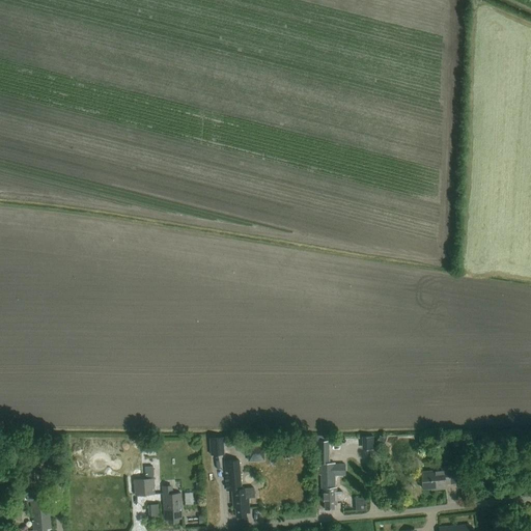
[(380,436),(378,443),(384,445),(387,438),(380,436)]
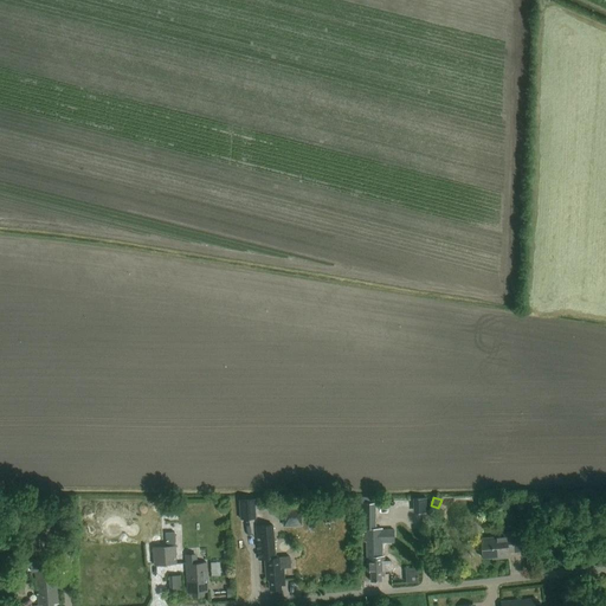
[(256,519),(255,500),(239,500),(240,520),(256,519)]
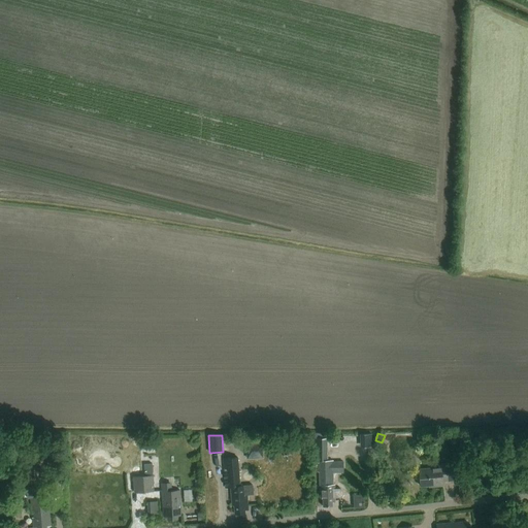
[(156,437),(143,438),(143,447),(157,446),(156,437)]
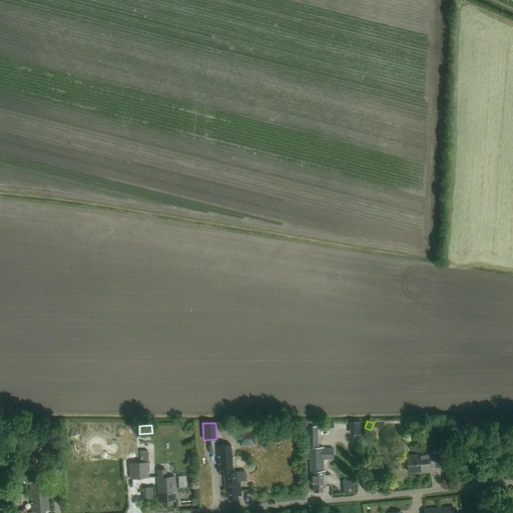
[(318,447),(318,426),(307,426),(307,447),(318,447)]
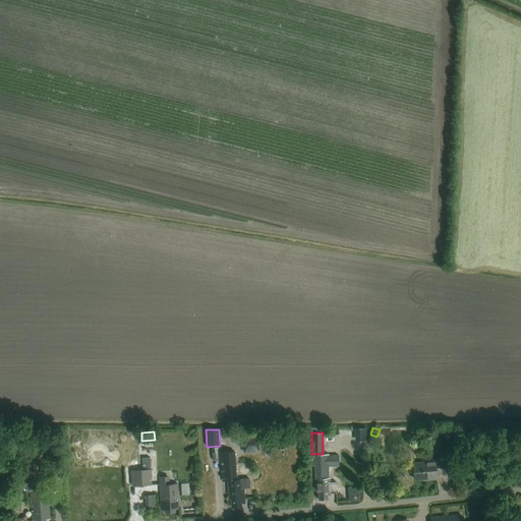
[(257,437),(243,438),(244,446),(258,446),(257,437)]
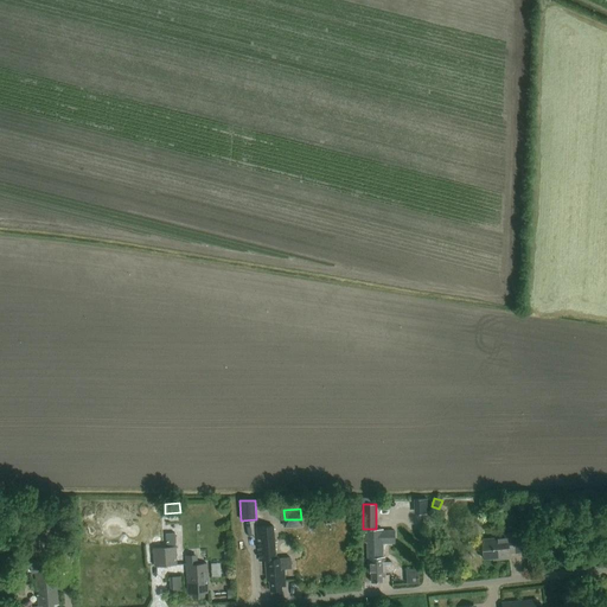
[(68,525),(53,526),(56,538),(69,536),(68,525)]
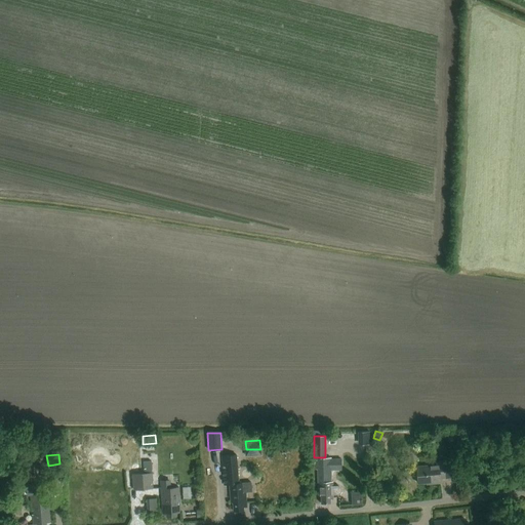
[(243,508),(247,508),(246,492),(252,491),(251,482),(239,483),(236,455),(221,456),(225,485),(230,485),(231,502),(233,502),(234,512),(244,511),(243,508)]
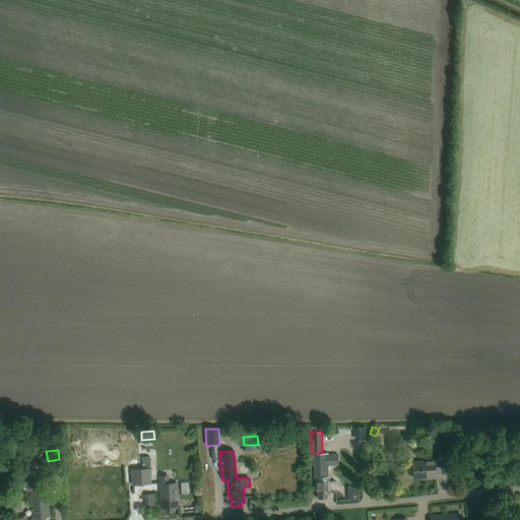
[(330,482),(330,477),(328,477),(328,466),(338,466),(338,455),(328,456),(328,454),(314,454),(315,492),(317,492),(318,499),(327,499),(327,495),(330,495),(330,490),(334,490),(337,489),(338,488),(338,484),(337,483),(334,482),(330,482)]
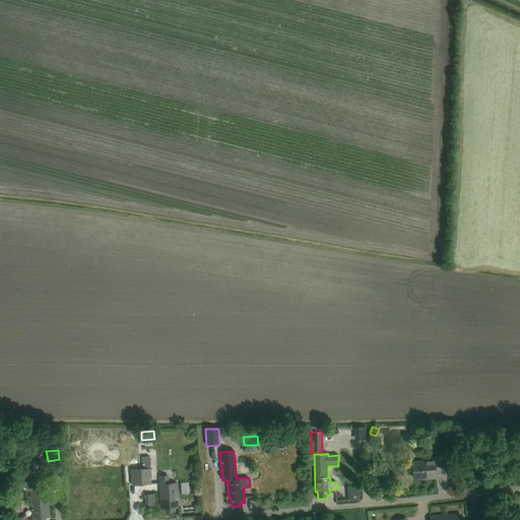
[(436,474),(448,472),(446,456),(430,458),(430,461),(412,462),(413,478),(428,477),(428,479),(437,478),(436,474)]
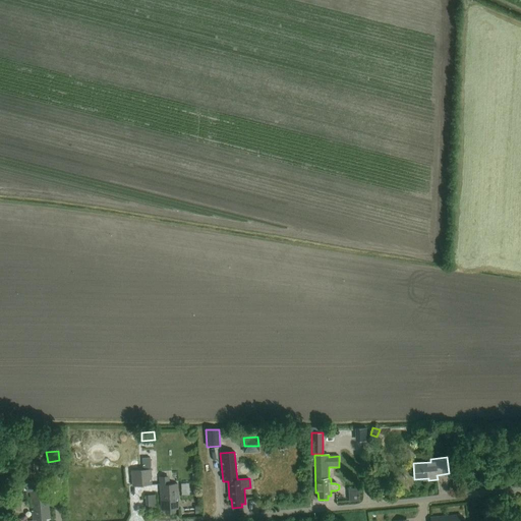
[(131,485),(150,484),(149,469),(130,470),(131,485)]
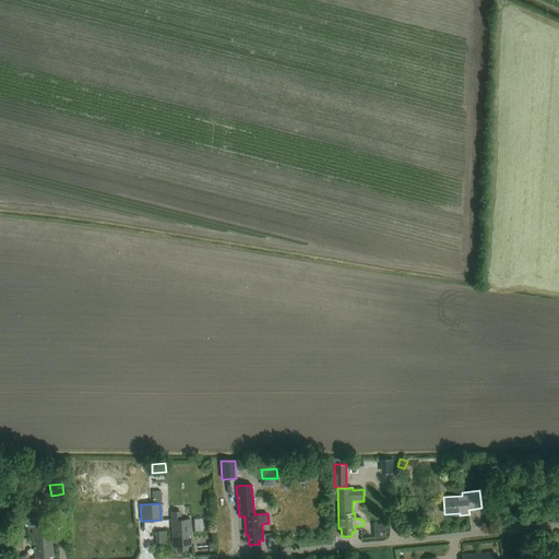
[(64,526),(63,510),(55,511),(56,526),(64,526)]
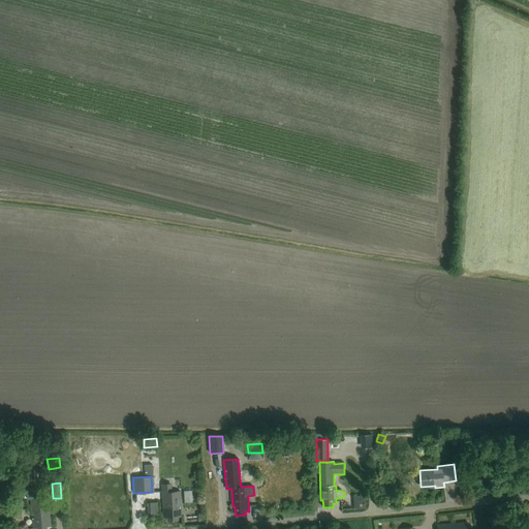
[(173,492),(163,493),(164,518),(167,517),(167,521),(178,520),(178,517),(182,517),(181,492),(173,492)]
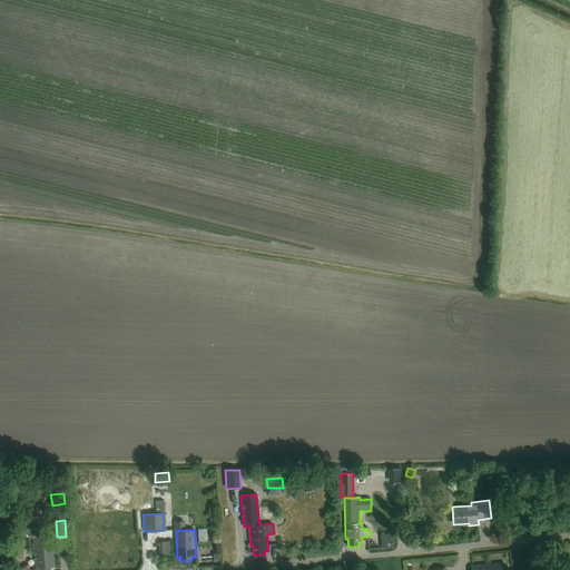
[(395,533),(383,533),(384,547),(395,546),(395,533)]
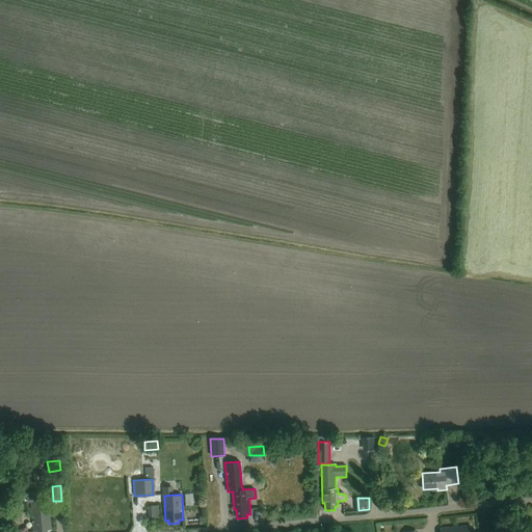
[(47,531),(48,531),(51,531),(49,500),(31,502),(33,531),(35,531),(37,531),(47,531)]
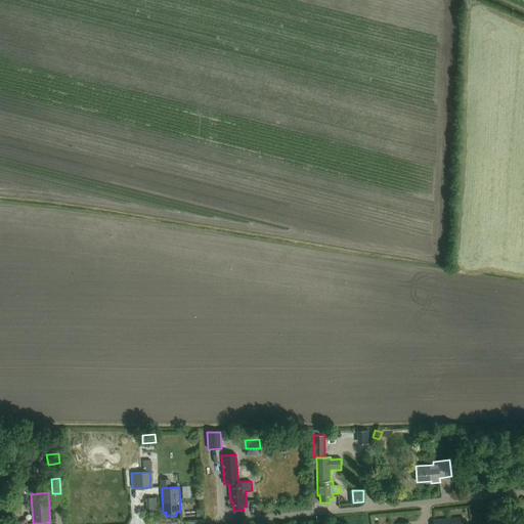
[(150,512),(161,512),(160,496),(149,496),(150,512)]
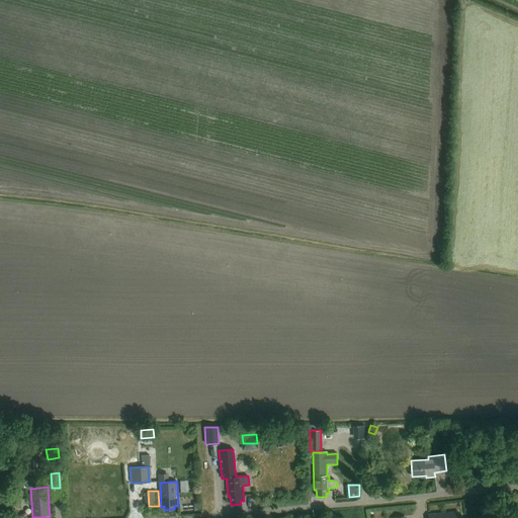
All buildings are outlined.
